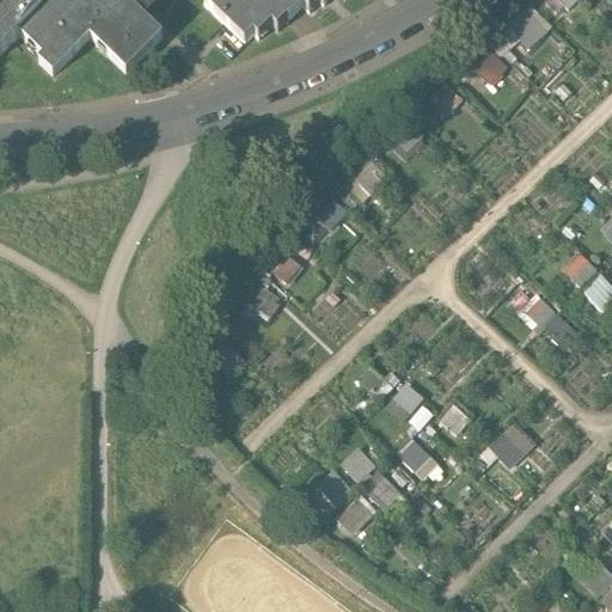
[(0,0),(0,56),(20,37),(43,13),(29,0),(0,0)]
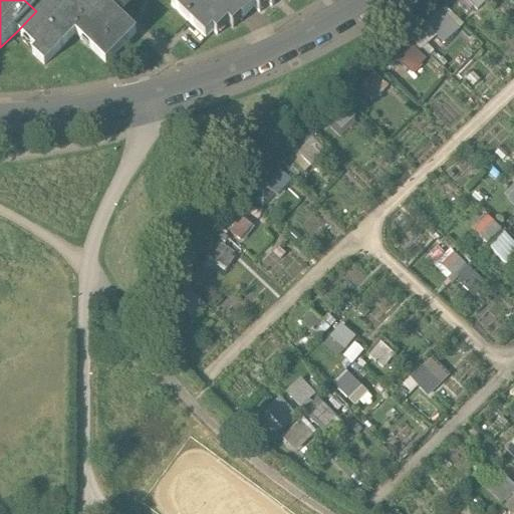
[(136,32),(105,2),(102,0),(56,0),(48,9),(43,4),(40,7),(36,11),(17,31),(36,50),(33,54),(44,64),(75,33),(105,62),(136,32)]
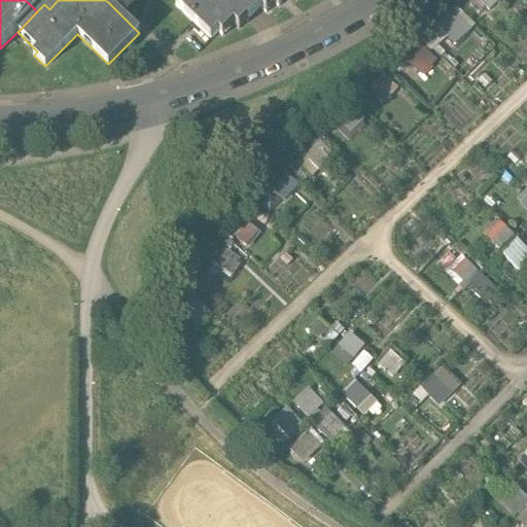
[(180,0),(175,7),(210,40),(217,33),(221,38),(234,26),(238,29),(246,21),(247,23),(254,14),(259,9),(266,14),(275,4),(278,7),(284,1),(284,0),(180,0)]
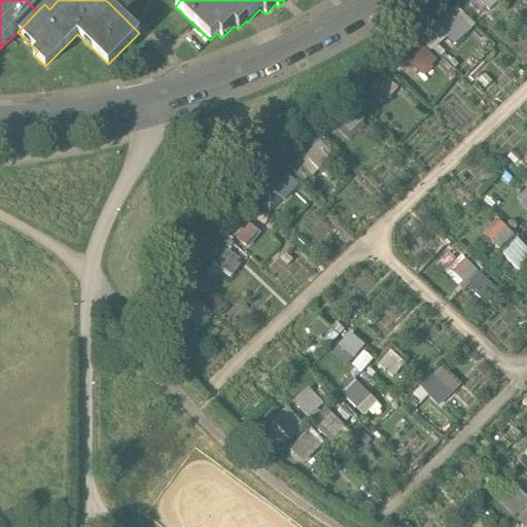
[(433,23),(452,41),(468,26),(450,7),(433,23)]
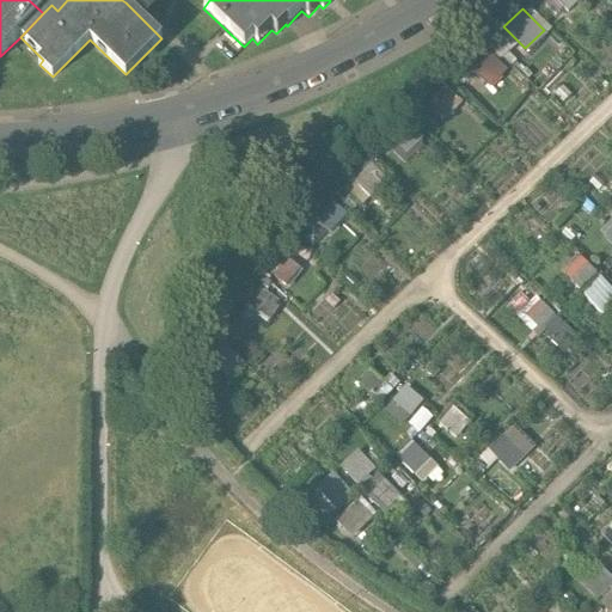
[(465,65),(487,86),(506,67),(485,46),(465,65)]
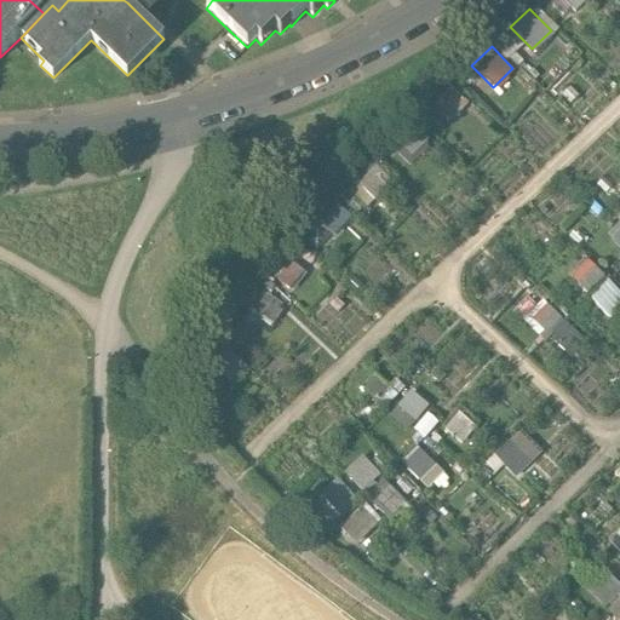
[(435,98),(446,116),(463,108),(452,89),(435,98)]
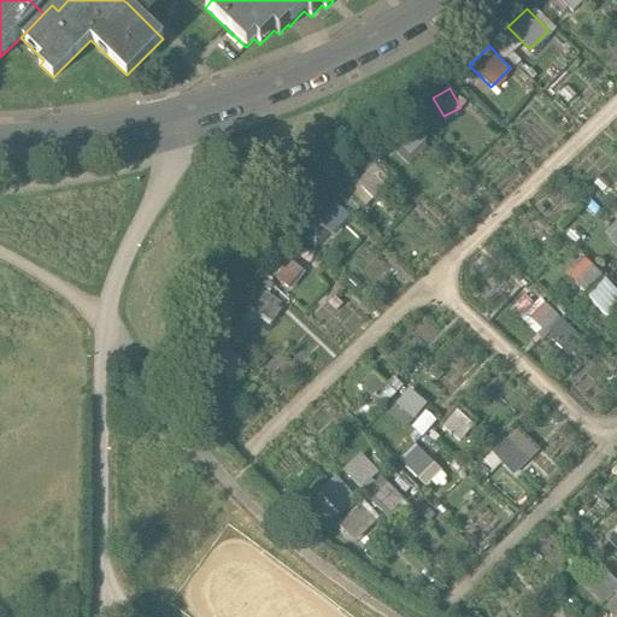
[(410,124),(399,134),(411,147),(421,137),(410,124)]
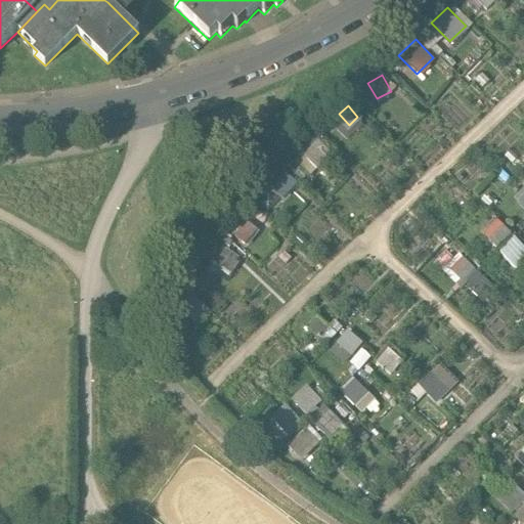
[(313,139),(294,158),(308,173),(328,154),(313,139)]
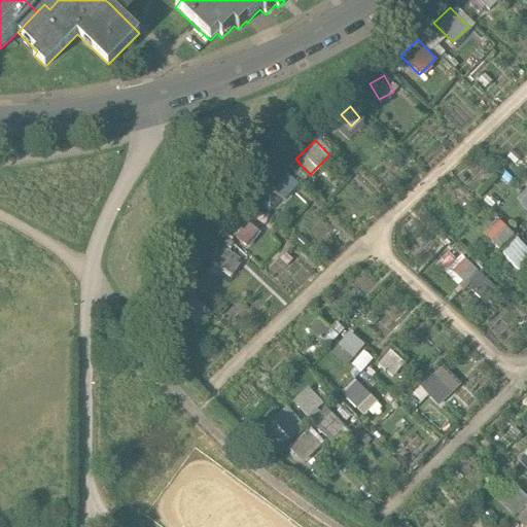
[(271,188),(282,199),(295,184),(284,174),(271,188)]
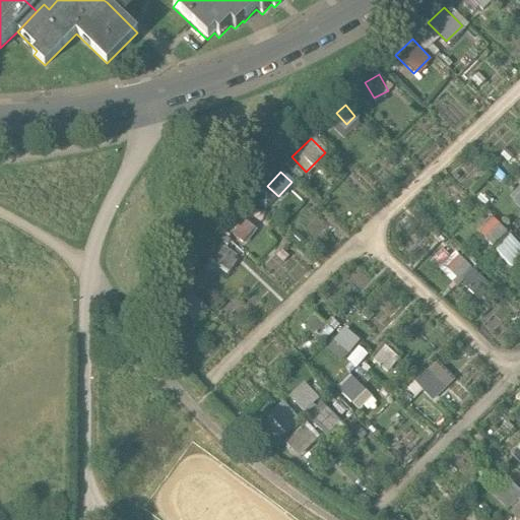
[(519,184),(507,195),(519,210),(519,184)]
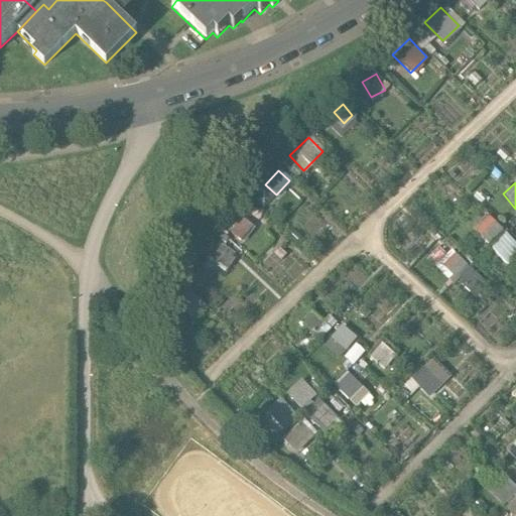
[(504,266),(515,255),(515,246),(487,213),(470,228),(504,266)]
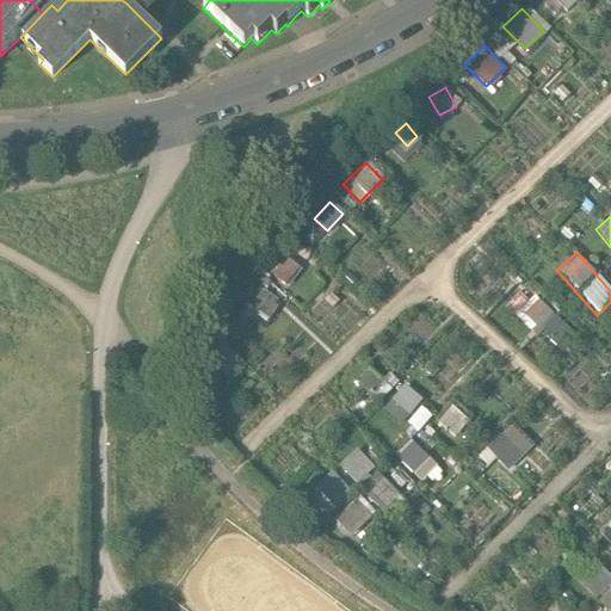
[(283,254),(267,271),(282,284),(297,266),(283,254)]
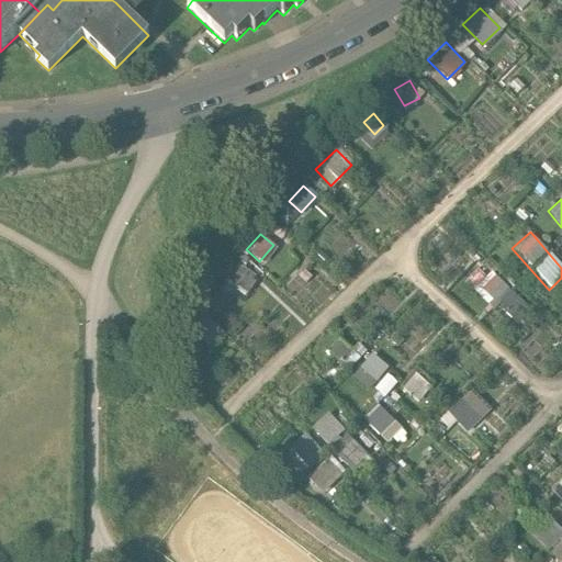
[(235,265),(227,280),(244,289),(251,273),(235,265)]
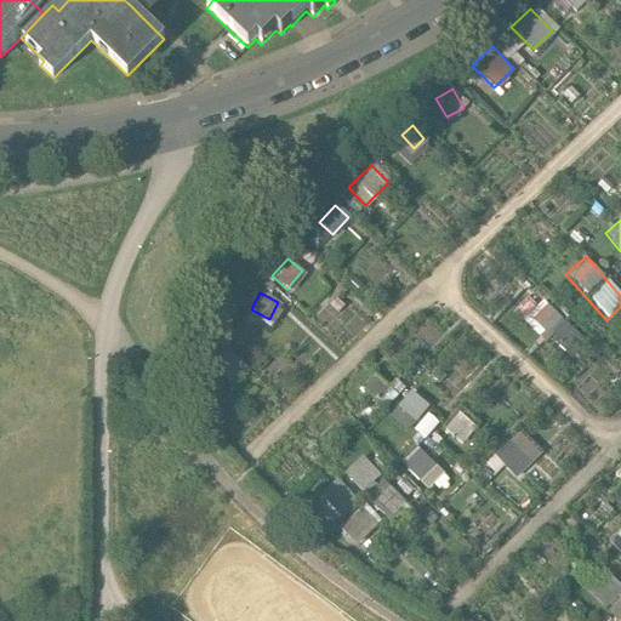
[(522,319),(542,339),(560,318),(540,300),(522,319)]
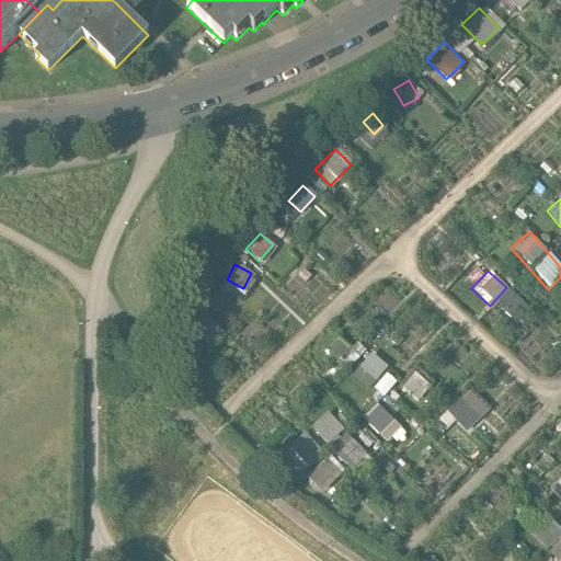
[(366,390),(385,367),(367,353),(348,376),(366,390)]
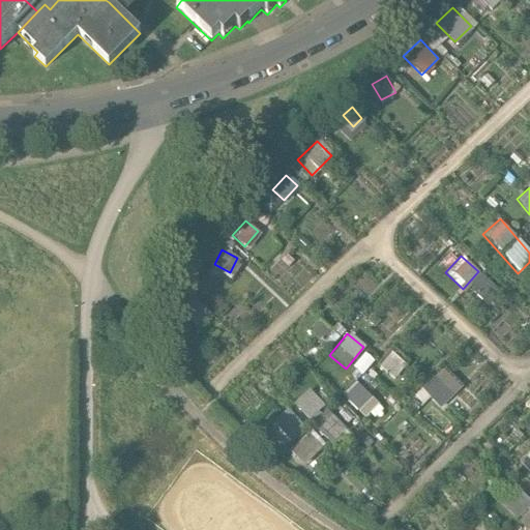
[(390,350),(378,364),(392,378),(405,363),(390,350)]
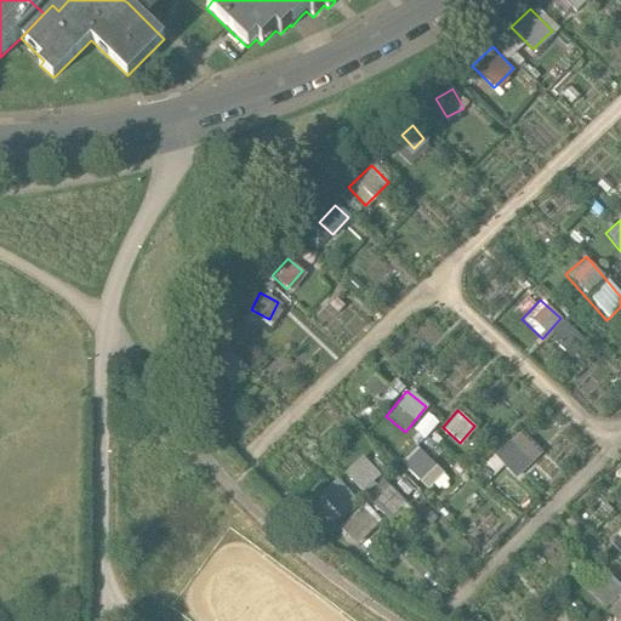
[(411,428),(423,438),(437,421),(423,411),(411,428)]
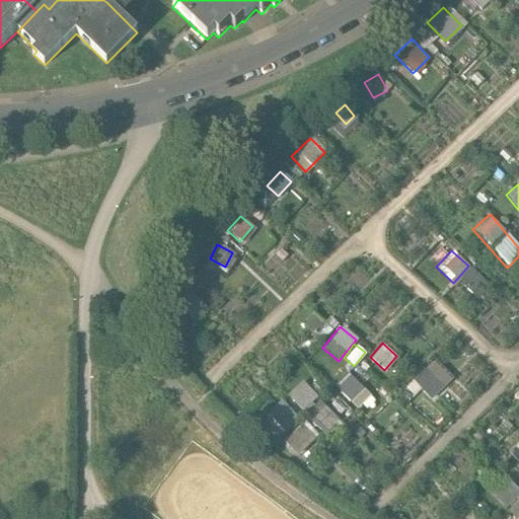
[(431,362),(411,381),(428,399),(448,379),(431,362)]
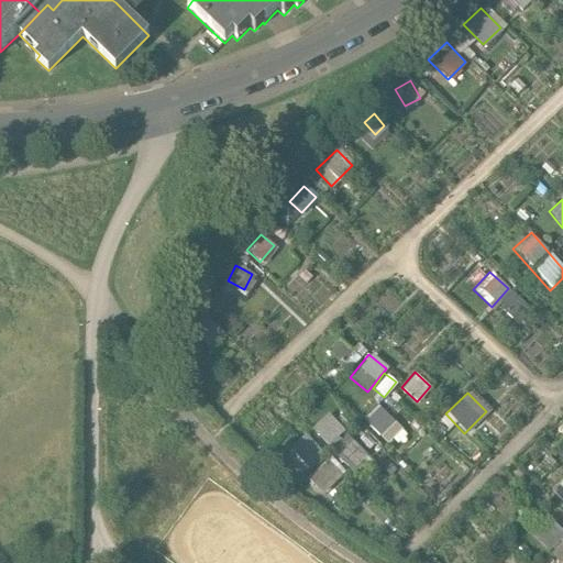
[(376,434),(393,420),(377,404),(361,419),(376,434)]
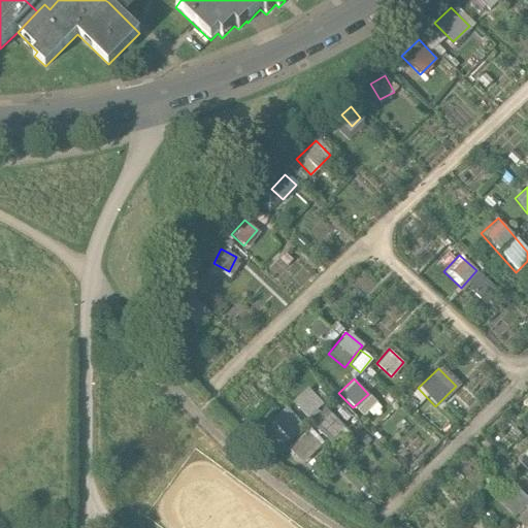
[(305,386),(290,400),(306,419),(323,403),(305,386)]
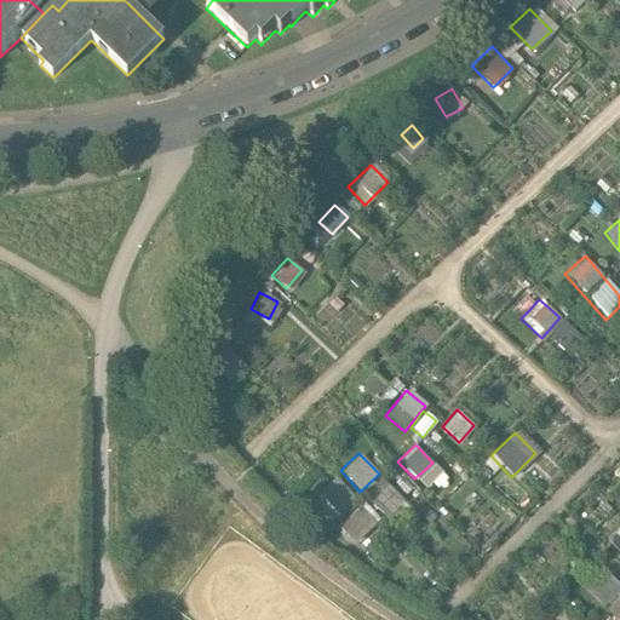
[(337,515),(355,497),(334,475),(316,492),(337,515)]
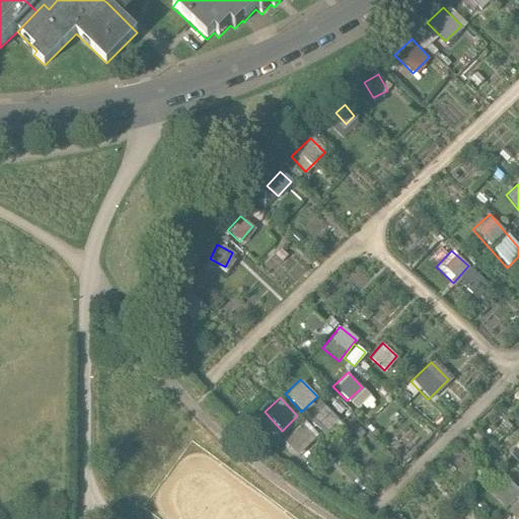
[(309,421),(323,433),(338,418),(323,405),(309,421)]
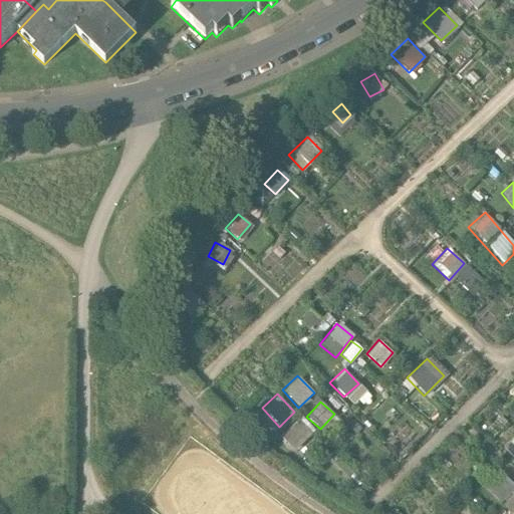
[(313,439),(294,420),(278,436),(297,454),(313,439)]
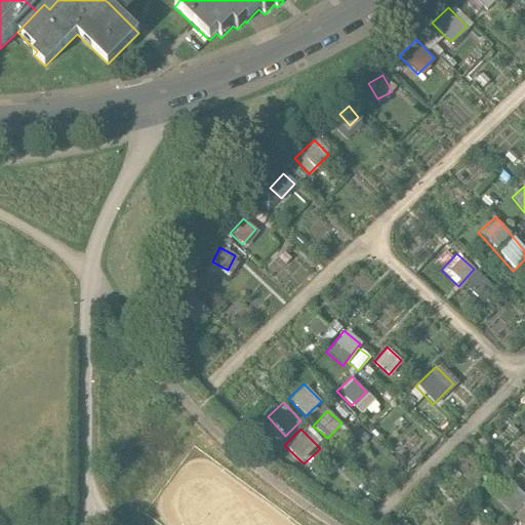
[(524,524),(524,502),(514,515),(524,524)]
